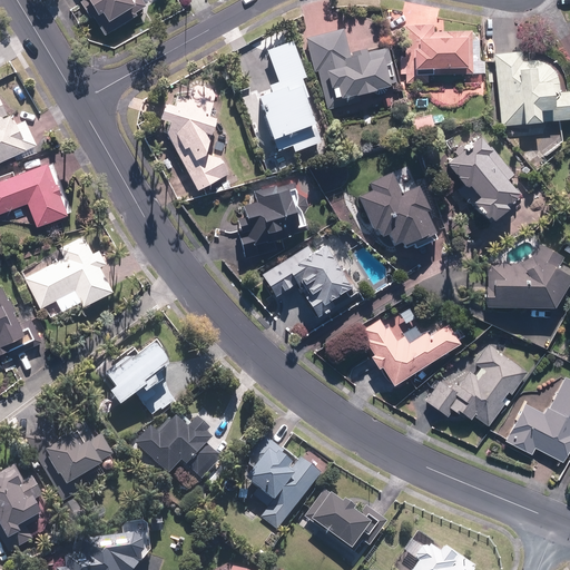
[(147,8),(143,0),(82,0),(80,1),(88,15),(91,12),(105,37),(139,17),(137,13),(147,8)]
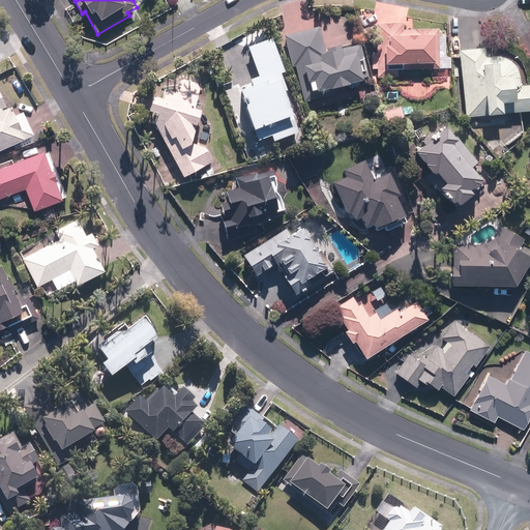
[(399,77),(399,68),(425,68),(425,77),(438,76),(451,76),(451,56),(446,56),(445,37),(439,37),(439,28),(404,29),(404,24),(378,24),(378,52),(373,52),(373,70),(378,70),(378,77),(399,77)]
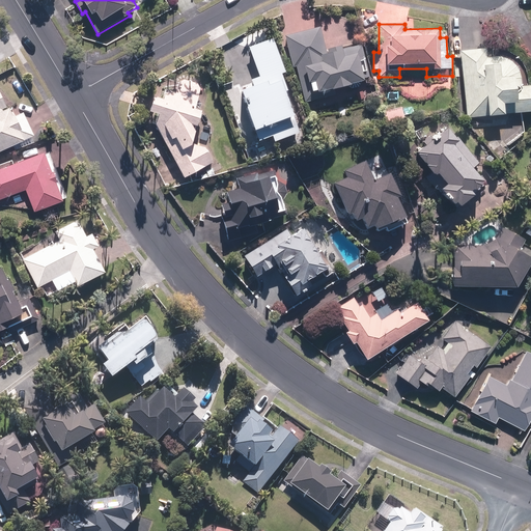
[(319,93),(372,78),(362,42),(342,47),(341,44),(327,48),(320,26),(286,35),(304,100),(320,95),(319,93)]
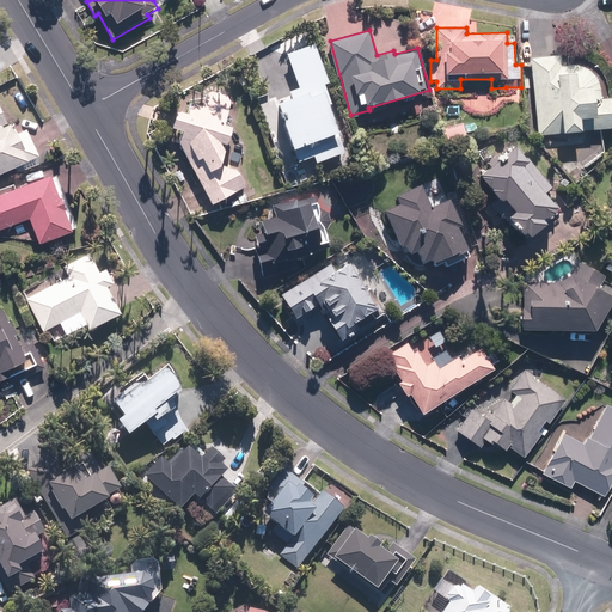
[(330,84),(314,42),(288,51),(300,86),(288,90),(291,97),(277,101),(299,160),(313,155),(317,163),(349,152),(325,85),(330,84)]
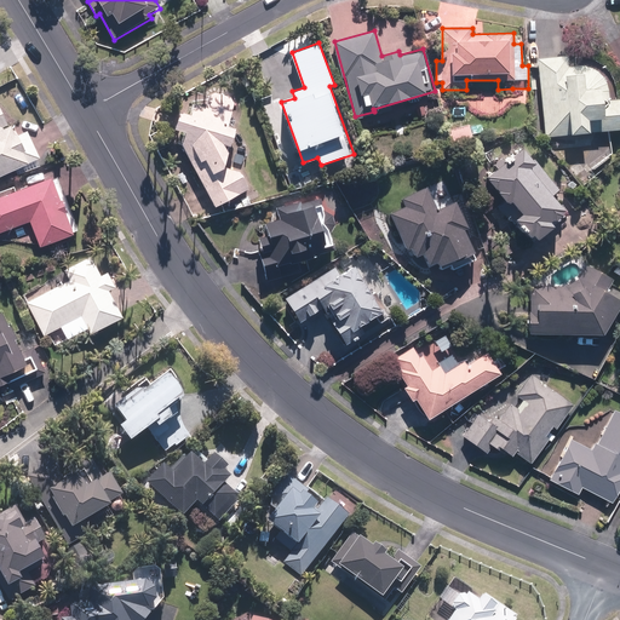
[(570,56),(538,58),(545,137),(619,130),(619,97),(616,97),(616,96),(615,93),(615,92),(615,90),(614,89),(614,87),(613,85),(613,84),(612,82),(610,80),(609,79),(608,78),(607,76),(606,75),(604,73),(603,72),(602,72),(601,70),(598,69),(597,68),(596,67),(593,67),(592,65),(591,65),(589,64),(587,64),(585,64),(584,63),(581,63),(580,63),(578,63),(577,63),(574,64),(573,64),(570,64),(570,56)]
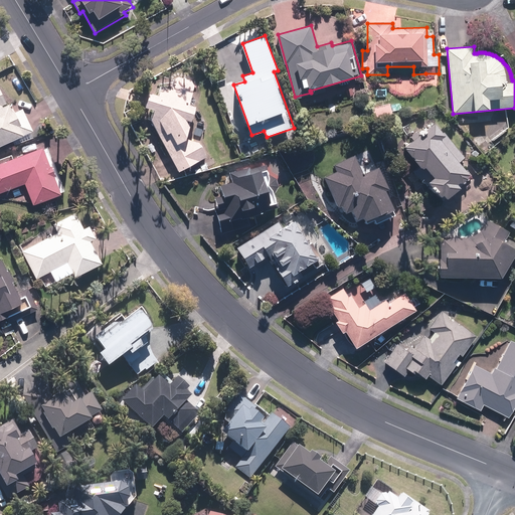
[(30,133),(33,131),(20,102),(10,107),(0,83),(0,146),(13,140),(16,145),(32,138),(30,133)]
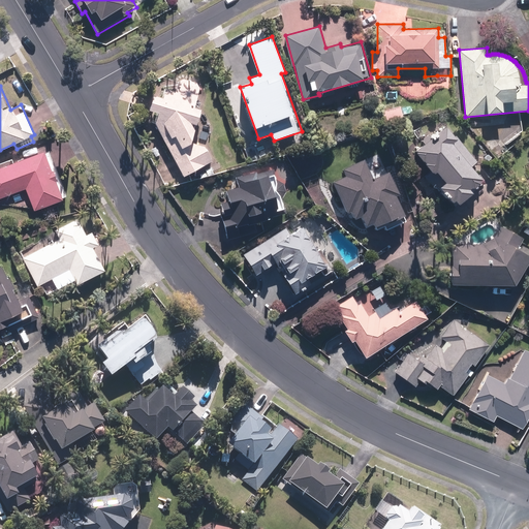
[(192,141),(201,107),(153,93),(148,110),(157,113),(156,124),(184,177),(214,161),(205,145),(192,141)]
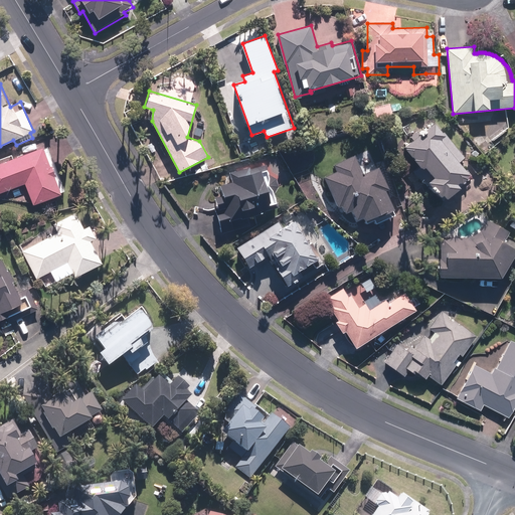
[(425,180),(444,200),(459,186),(455,183),(467,172),(457,161),(464,156),(434,123),(404,149),(431,177),(425,180)]
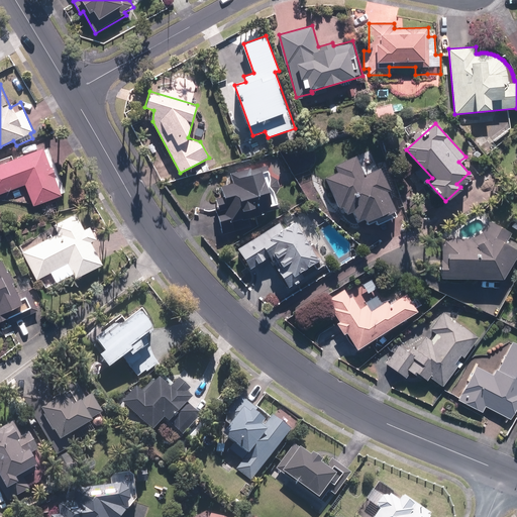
[(65,193),(47,146),(41,148),(38,139),(18,147),(22,156),(0,164),(0,194),(24,185),(32,205),(65,193)]
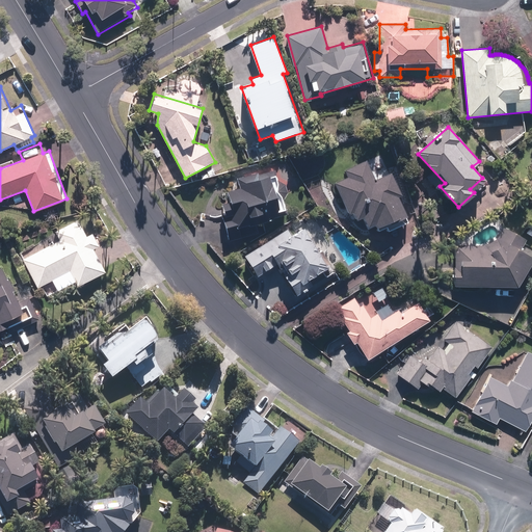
[(348,216),(352,215),(354,220),(364,217),(368,230),(410,214),(389,153),(345,168),(348,178),(336,183),(348,216)]
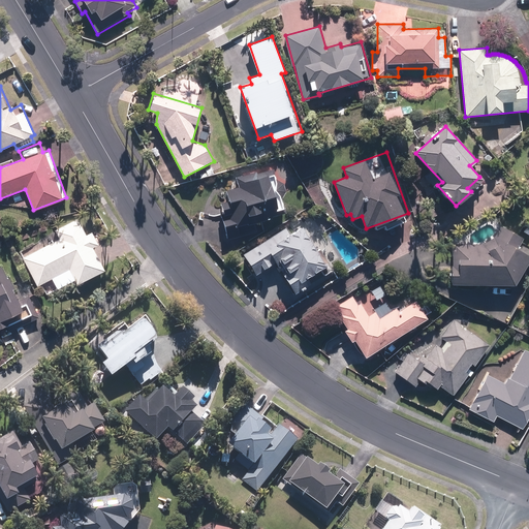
[(216,198),(229,240),(255,230),(253,221),(284,211),(270,170),(243,180),(246,188),(216,198)]
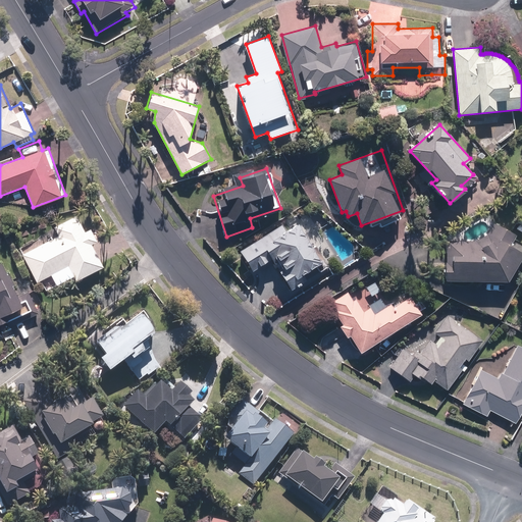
[(273,259),(292,289),(330,265),(323,253),(331,248),(308,209),(240,250),(253,271),(273,259)]
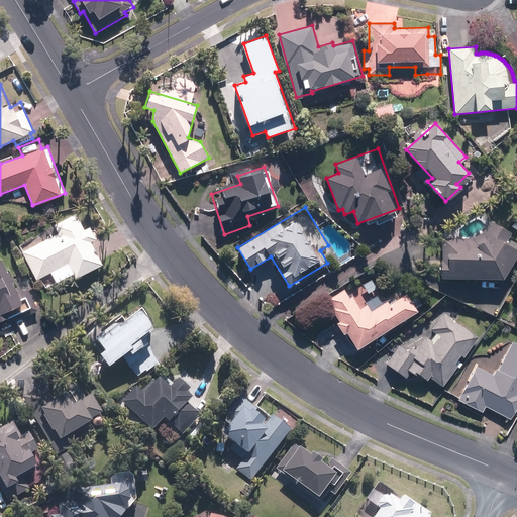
[(103,247),(90,223),(84,226),(77,214),(55,226),(59,233),(23,252),(37,280),(69,263),(76,278),(102,264),(96,251),(103,247)]
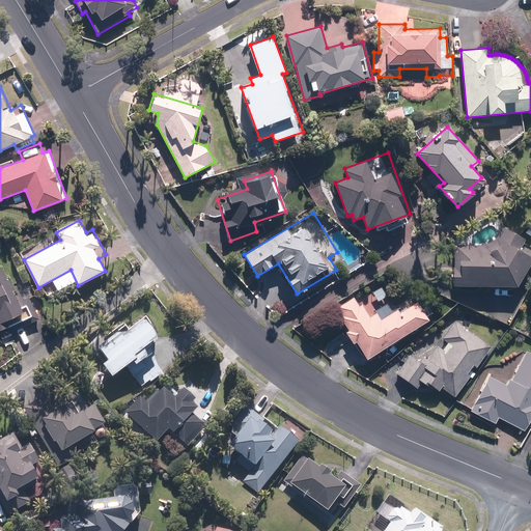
[(497,236),(483,244),(453,243),(452,285),(514,286),(530,258),(530,255),(520,248),(524,239),(501,225),(497,236)]
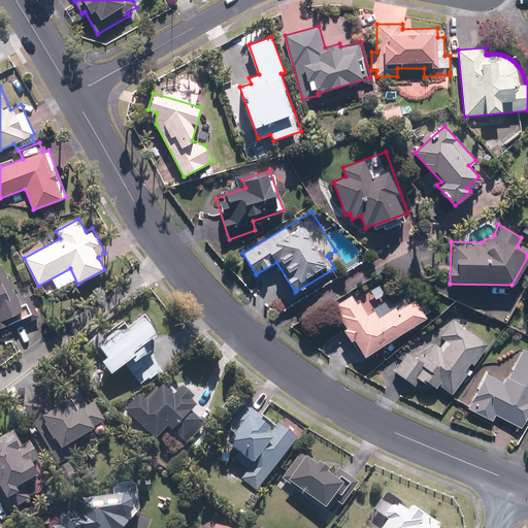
[(22,304),(4,264),(0,265),(0,335),(35,320),(28,302),(22,304)]
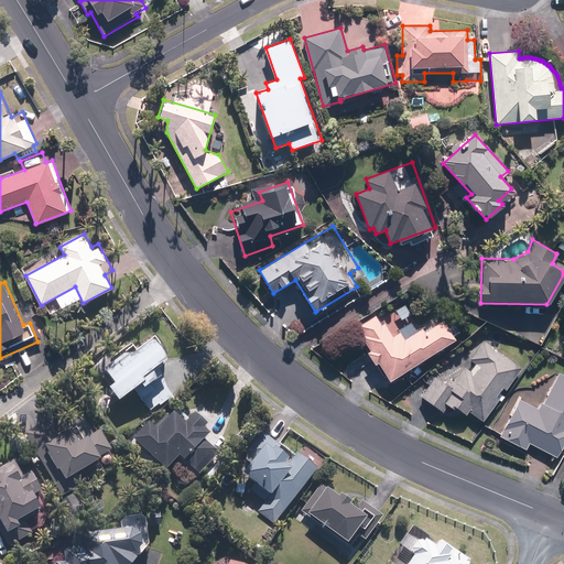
[(391,329),(379,312),(357,326),(366,339),(361,342),(376,364),(379,361),(390,379),(455,338),(454,336),(459,333),(456,326),(449,329),(433,303),(391,329)]
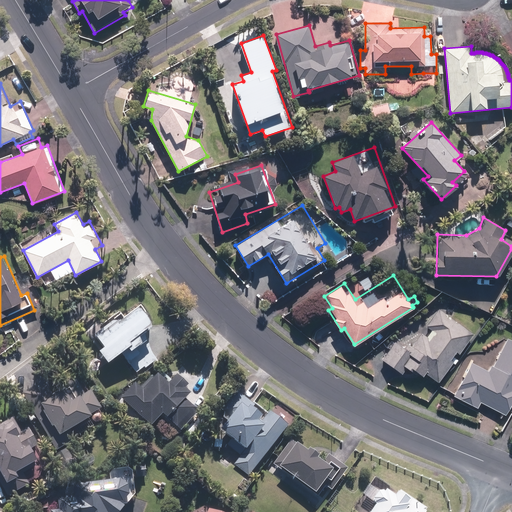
[(146,333),(153,327),(148,320),(150,318),(140,306),(126,318),(120,311),(93,333),(104,347),(98,352),(109,365),(126,351),(129,354),(149,337),(146,333)]
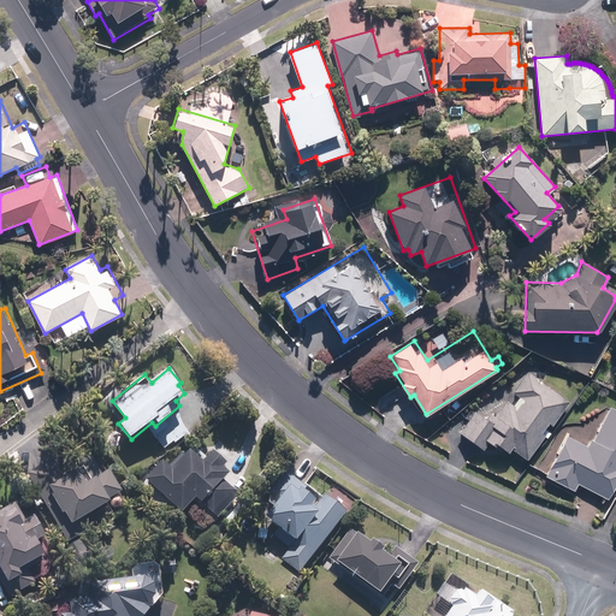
[(546,436),(540,432),(548,421),(554,426),(570,403),(527,369),(514,388),(502,378),(491,391),(503,401),(489,420),(475,409),(460,431),(483,449),(490,440),(495,445),(497,443),(510,452),(513,449),(528,460),(546,436)]
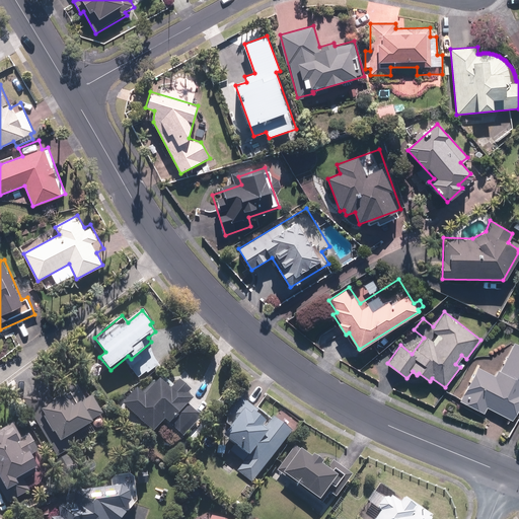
[(518,344),(515,343),(497,377),(477,367),(459,400),(484,414),(488,406),(512,421),(518,406),(518,344)]
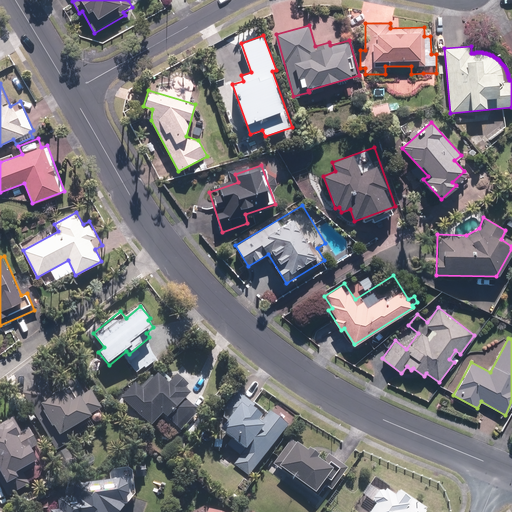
[(190,393),(185,388),(188,385),(176,373),(167,382),(155,371),(139,387),(135,382),(120,396),(150,426),(161,416),(178,433),(199,412),(185,398),(190,393)]
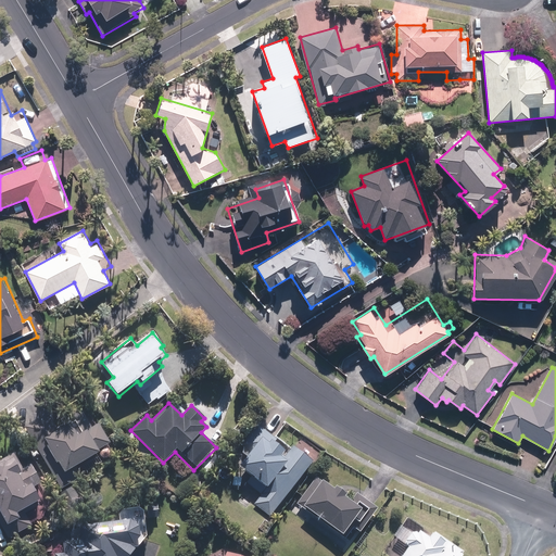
[(45,416),(26,426),(62,488),(71,482),(65,472),(100,453),(99,450),(111,443),(99,424),(91,428),(86,417),(55,434),(45,416)]
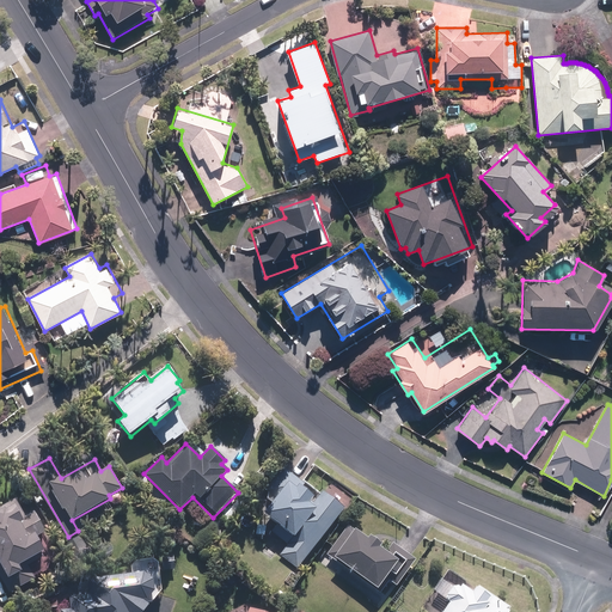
[(305,482),(286,466),(262,495),(271,502),(262,514),(293,539),(281,555),(297,569),(346,508),(324,491),(318,497),(303,485),(305,482)]
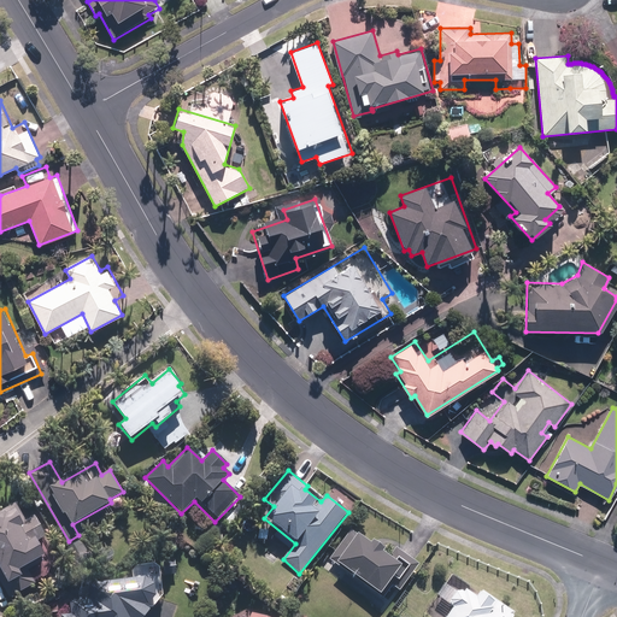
[(0,516),(0,581),(11,599),(57,570),(19,510),(3,519),(0,516)]
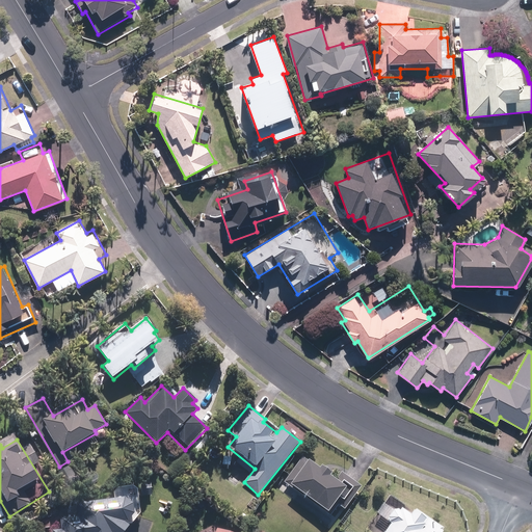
[(341,508),(345,510),(362,485),(341,472),(336,478),(330,475),(331,472),(320,464),(319,468),(301,456),(283,483),(336,517),(341,508)]
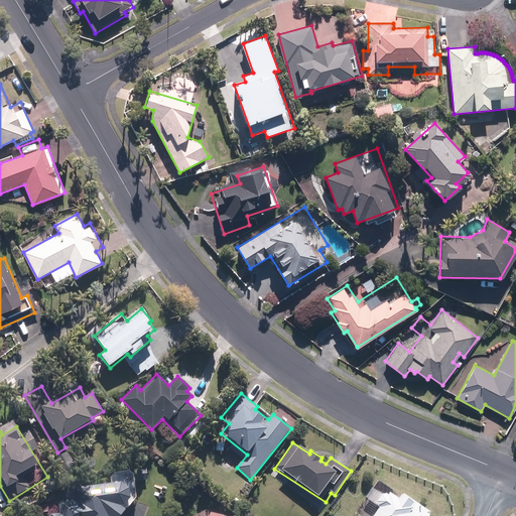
[(149,467),(138,467),(137,481),(149,481),(149,467)]
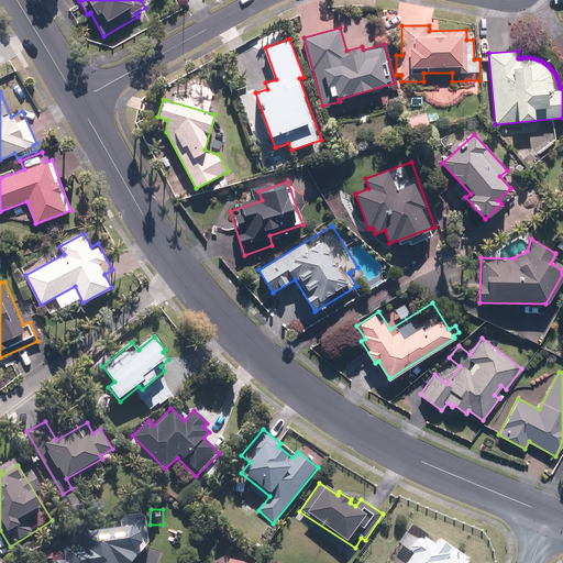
[(133,562),(147,545),(145,532),(132,526),(87,532),(88,543),(62,548),(64,561),(55,562),(133,562)]
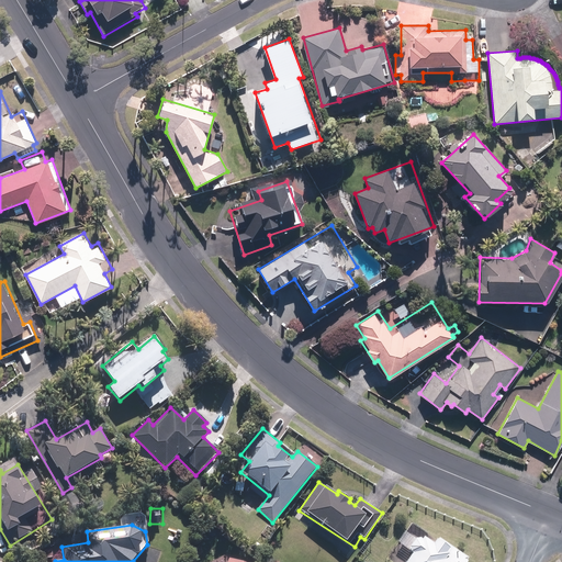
[(423,540),(417,537),(416,539),(404,531),(396,541),(408,550),(407,551),(413,554),(406,561),(464,561),(469,558),(440,538),(435,544),(425,537),(423,540)]
